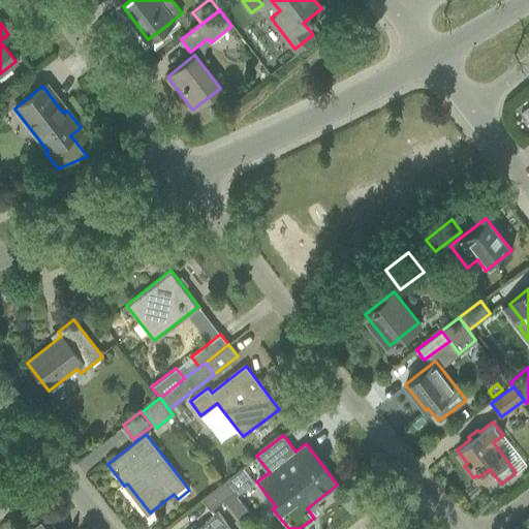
[(242,467),(224,480),(236,495),(253,481),(242,467)]
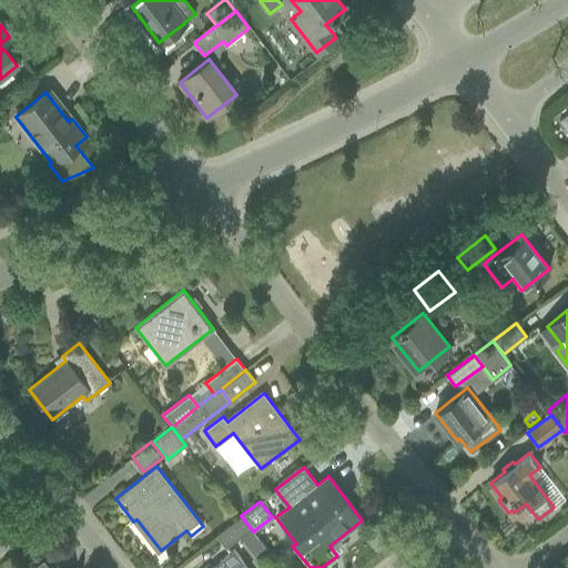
[(253,531),(241,516),(216,536),(225,548),(240,537),(261,564),(272,556),(253,531)]
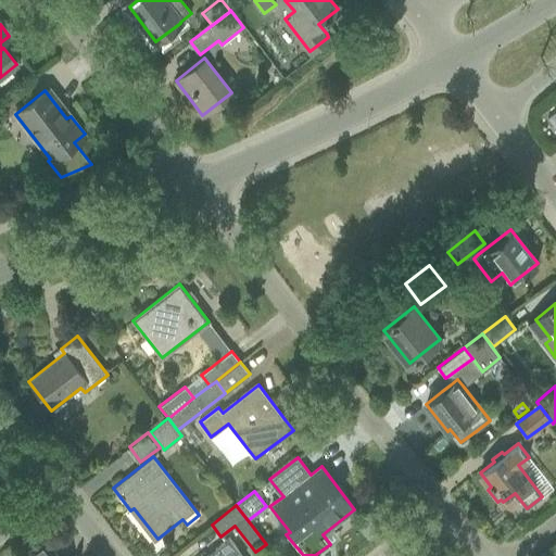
[(244,555),(230,539),(207,555),(244,555)]
